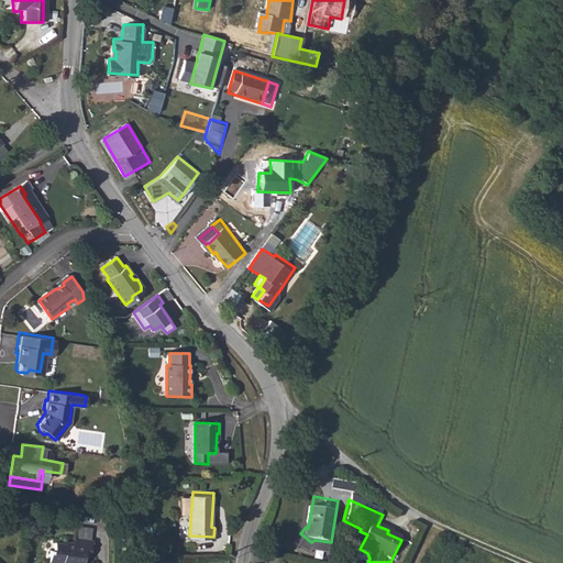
[(59,542),(51,541),(50,550),(46,550),(44,562),(78,562),(80,553),(87,554),(89,540),(72,538),(72,542),(59,540),(59,542)]
